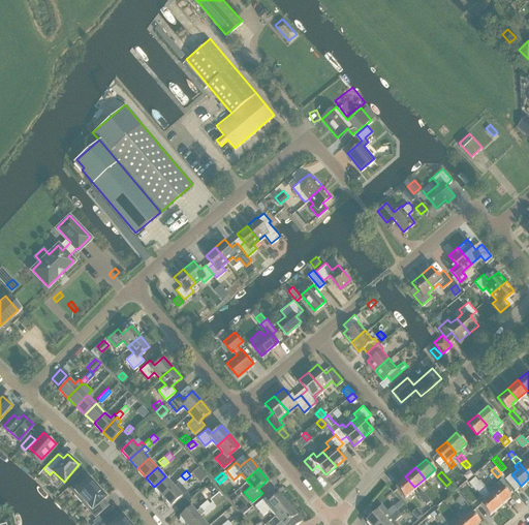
[(82,500),(97,487),(89,477),(85,481),(81,476),(83,474),(69,487),(82,500)]
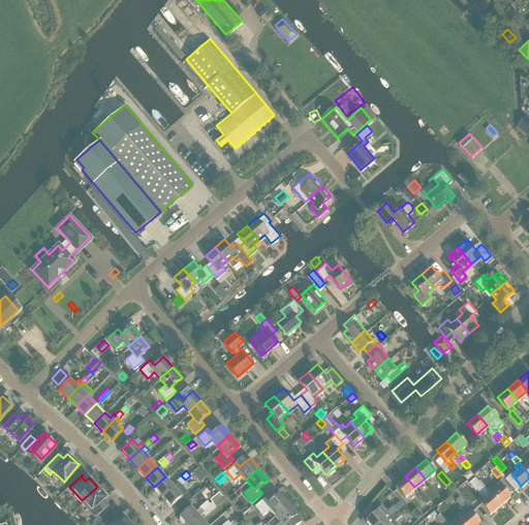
[(185,480),(181,475),(176,480),(178,482),(180,485),(185,480)]
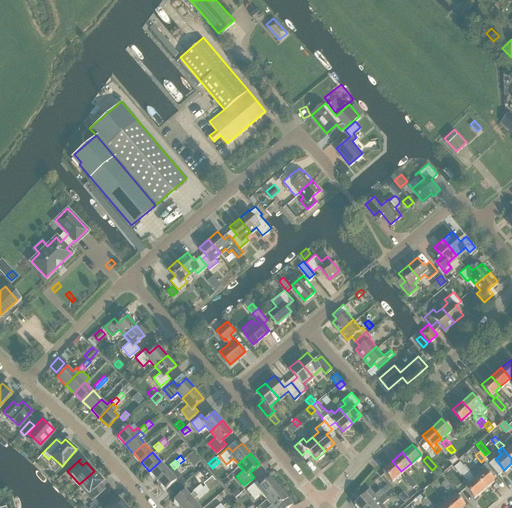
[(459,460),(454,465),(461,472),(466,468),(459,460)]
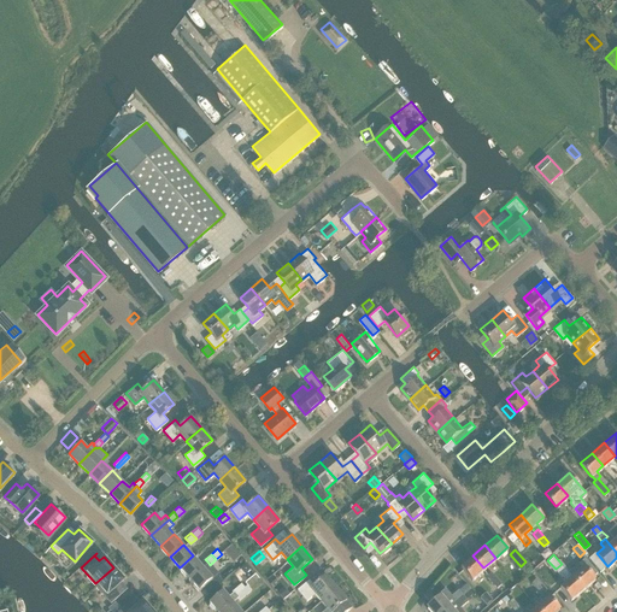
[(205,559),(204,558),(199,562),(193,555),(180,568),(189,578),(207,562),(205,559)]
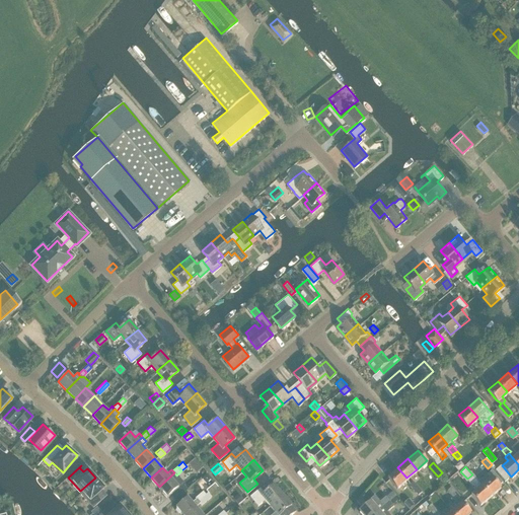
[(406,477),(397,467),(387,475),(397,487),(406,477)]
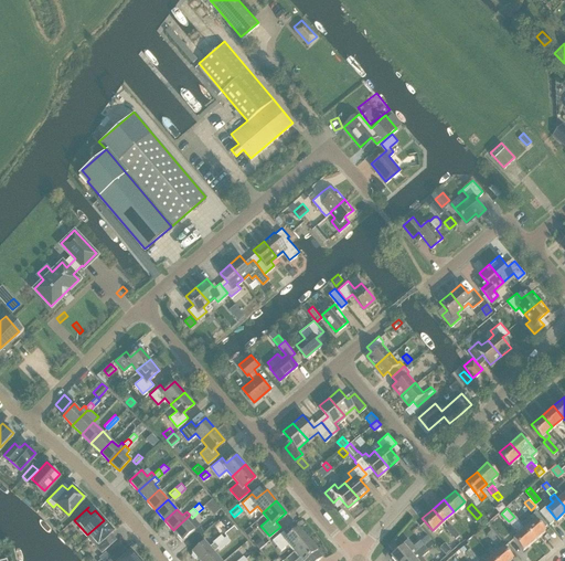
[(535,510),(520,524),(533,539),(544,529),(542,527),(546,524),(535,510)]
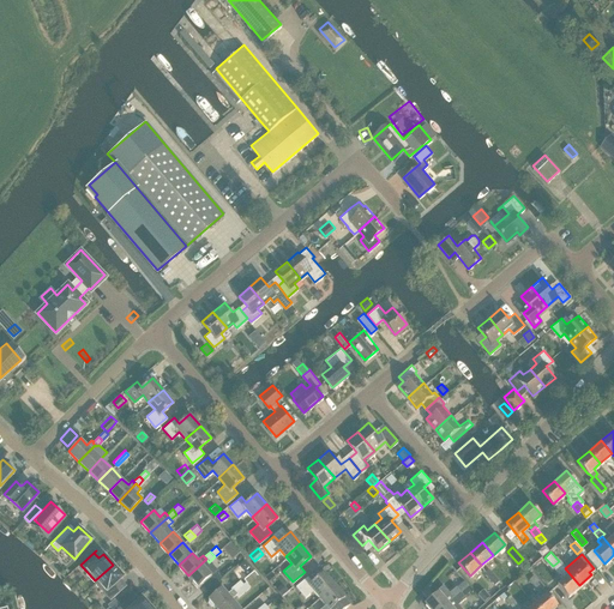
[(209,562),(206,559),(188,576),(198,586),(211,574),(205,568),(210,564),(209,562)]
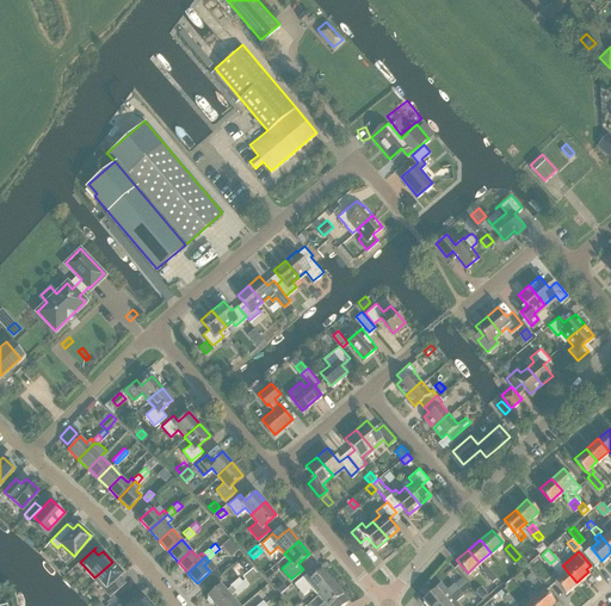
[(122,573),(112,562),(94,577),(109,595),(125,581),(124,580),(122,582),(117,576),(122,573)]
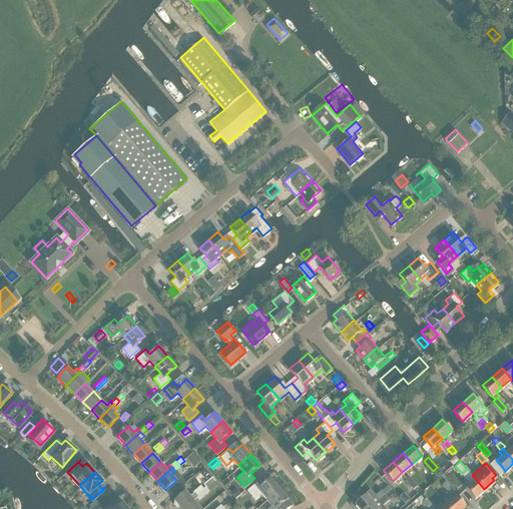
[(413,479),(408,474),(404,478),(409,483),(413,479)]
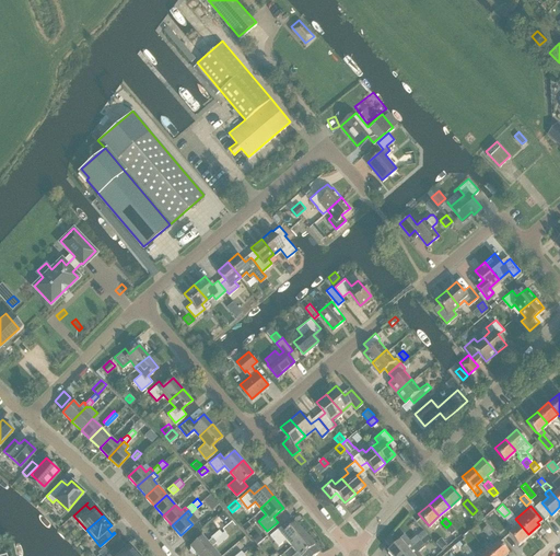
[(515,519),(511,523),(514,526),(509,532),(518,543),(528,534),(515,519)]
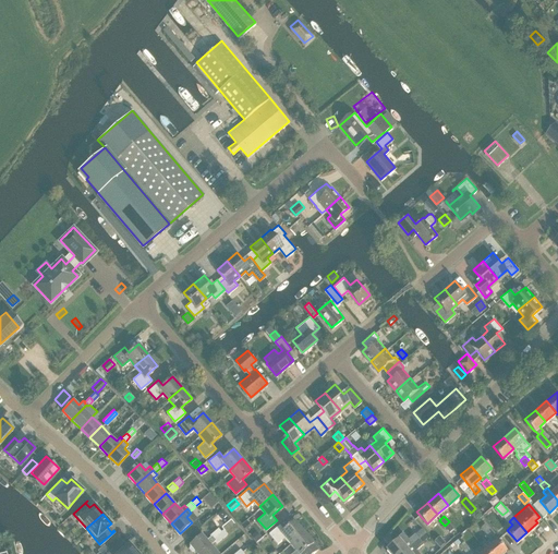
[(234,521),(231,518),(221,526),(223,528),(225,530),(234,521)]
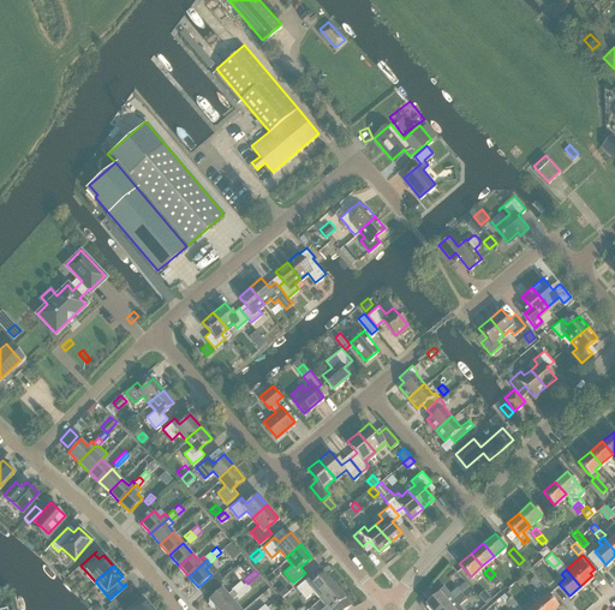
[(314,590),(320,597),(334,584),(324,572),(312,581),(308,576),(296,586),(305,597),(314,590)]
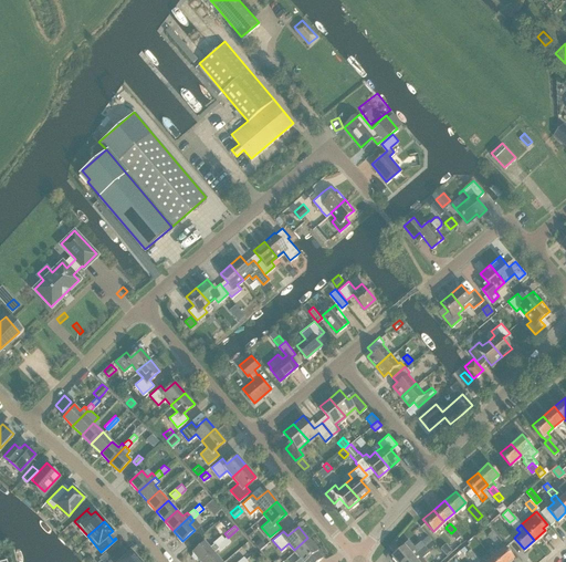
[(460,534),(456,529),(451,533),(456,539),(460,534)]
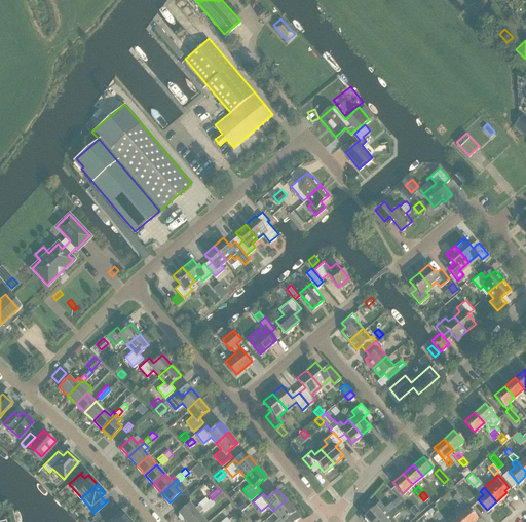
[(463,512),(457,516),(462,521),(472,521),(477,518),(467,508),(464,504),(465,502),(457,492),(453,495),(461,506),(459,508),(463,512)]
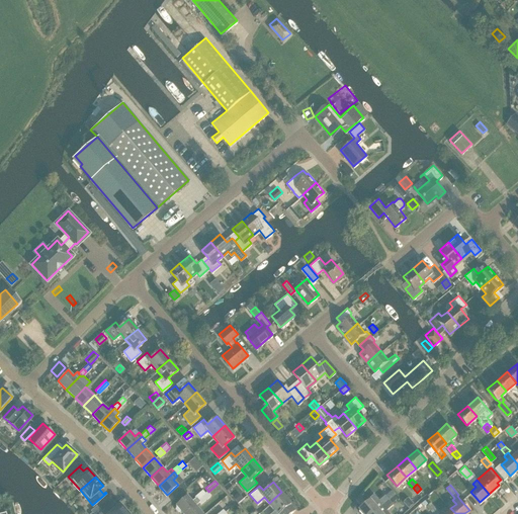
[(205,492),(202,489),(194,495),(195,496),(191,500),(186,495),(175,504),(183,513),(194,504),(198,501),(196,499),(201,494),(205,492)]
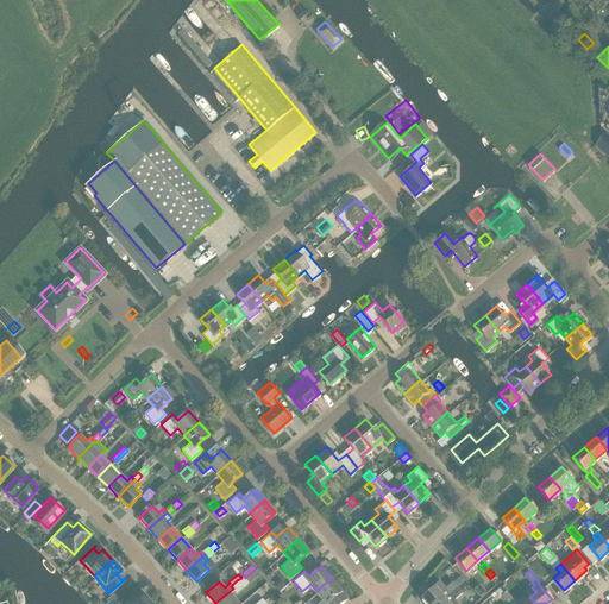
[(245,578),(244,576),(242,578),(237,580),(242,586),(249,580),(245,578)]
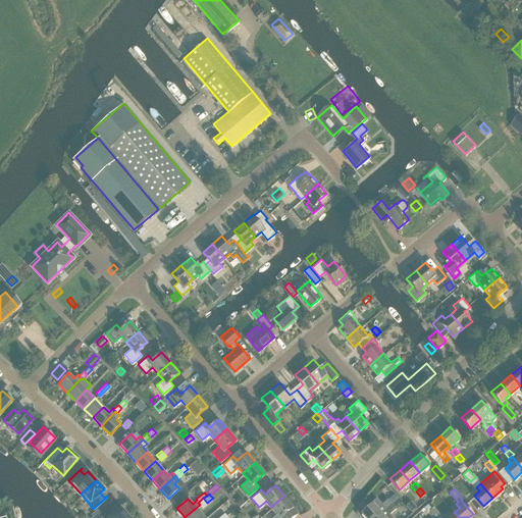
[(245,500),(240,495),(235,500),(239,505),(245,500)]
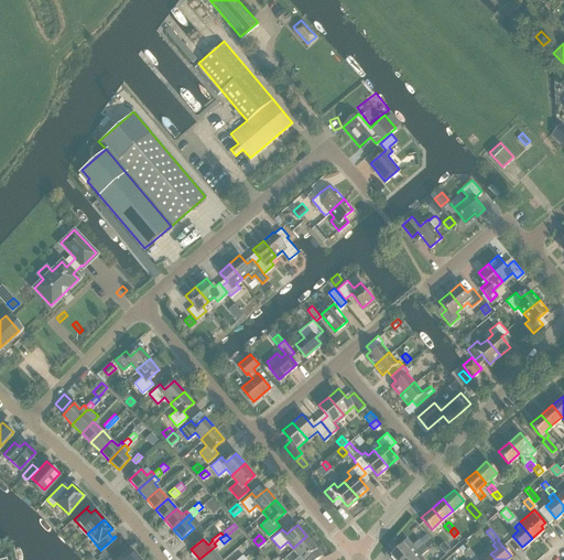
[(306,536),(293,548),(299,555),(291,559),(316,559),(315,558),(321,553),(306,536)]
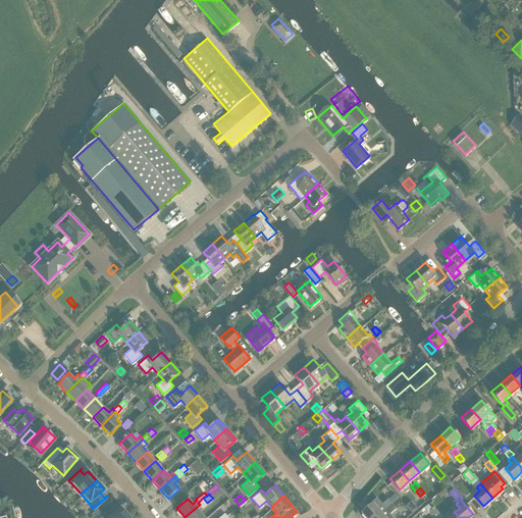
[(361,512),(365,517),(373,517),(392,503),(387,498),(381,503),(376,497),(370,503),(371,504),(361,512)]
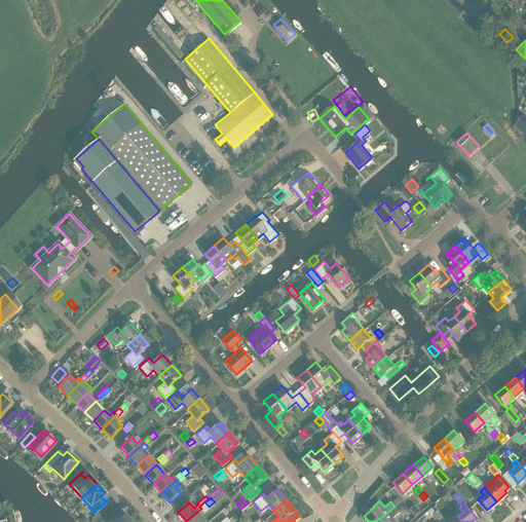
[(209,507),(204,501),(199,507),(201,509),(203,511),(209,507)]
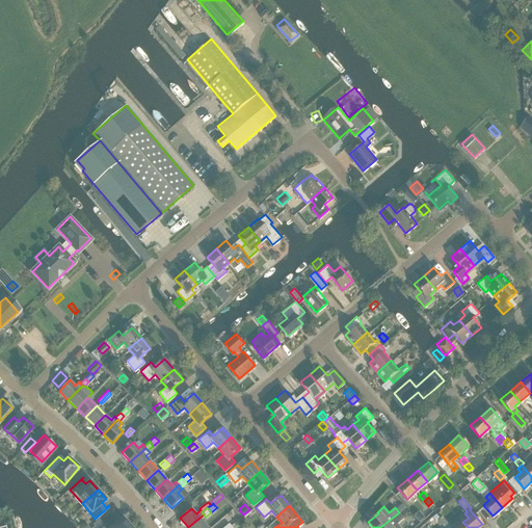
[(233,519),(238,513),(234,508),(228,513),(233,519)]
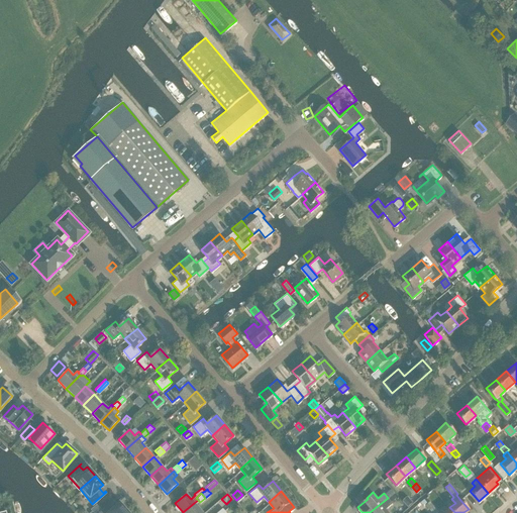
[(407,494),(402,499),(407,505),(412,501),(409,497),(407,494)]
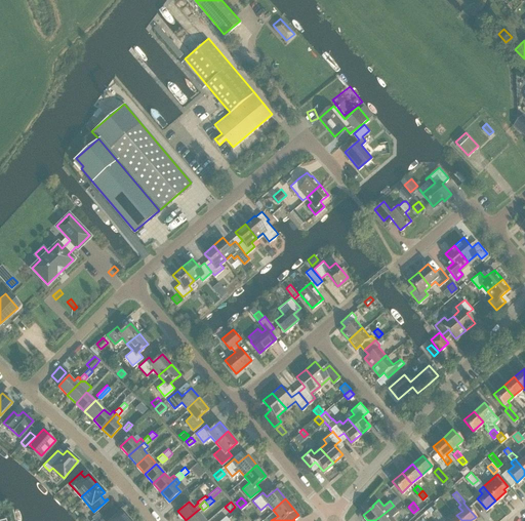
[(398,510),(394,506),(375,520),(388,520),(387,519),(398,510)]
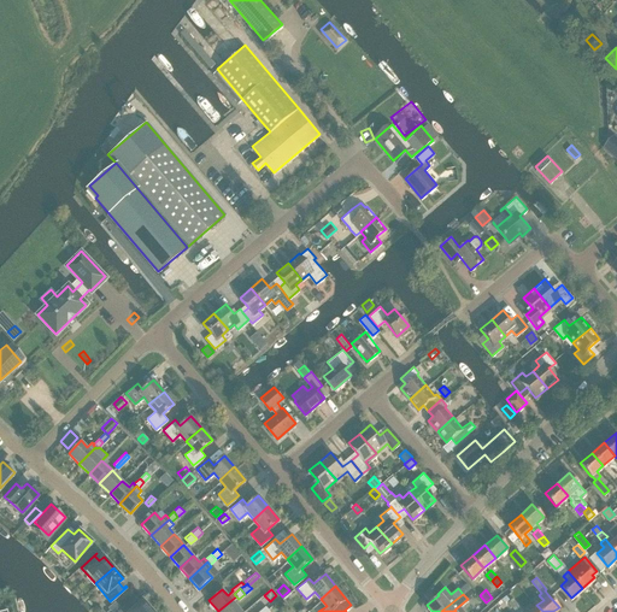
[(119,611),(150,611),(152,611),(142,600),(137,604),(133,598),(135,595),(134,595),(118,610),(119,611)]
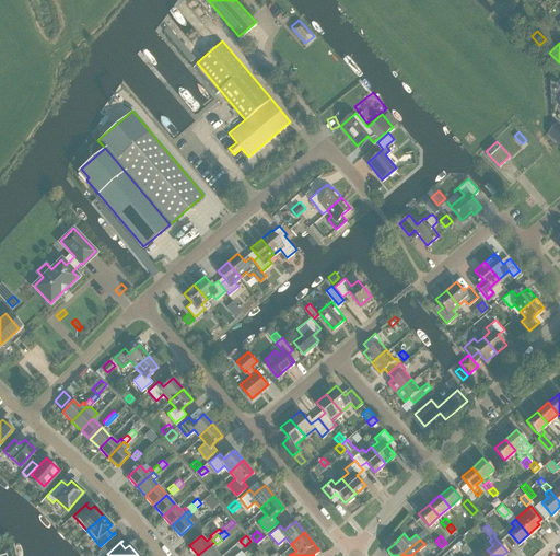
[(463,544),(471,555),(474,554),(465,543),(463,544)]
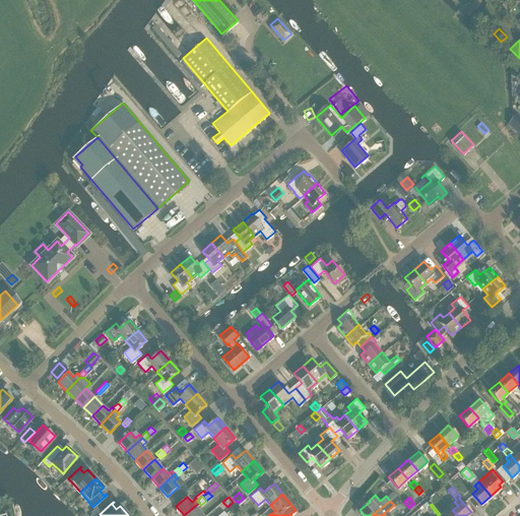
[(91,511),(94,514),(98,512),(101,509),(96,505),(91,511)]
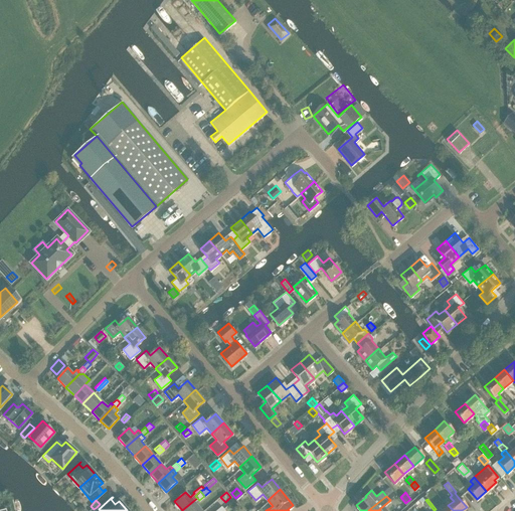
[(432,510),(433,510),(434,510),(425,500),(423,502),(432,510)]
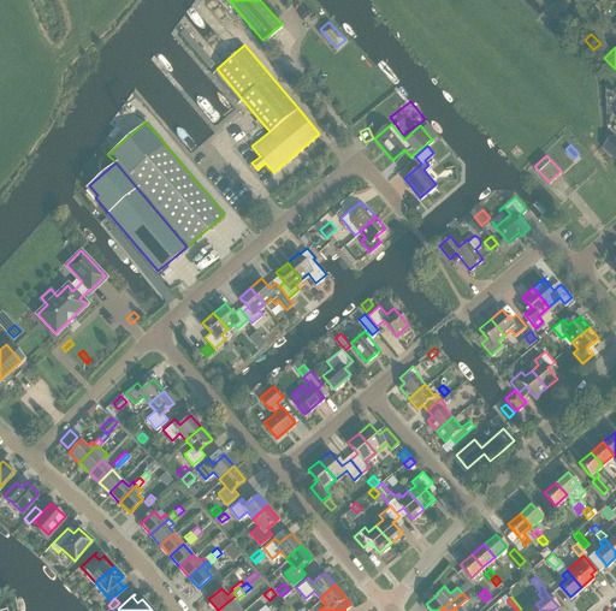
[(218,610),(238,610),(241,610),(232,599),(231,599),(218,610)]
